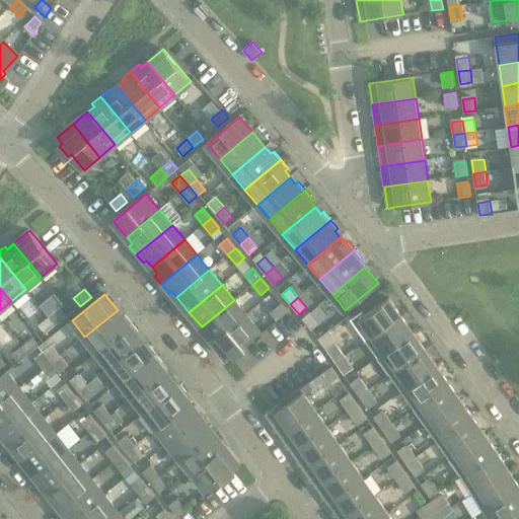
[(351,319),(366,341),(401,315),(389,298),(365,315),(362,311),(351,319)]
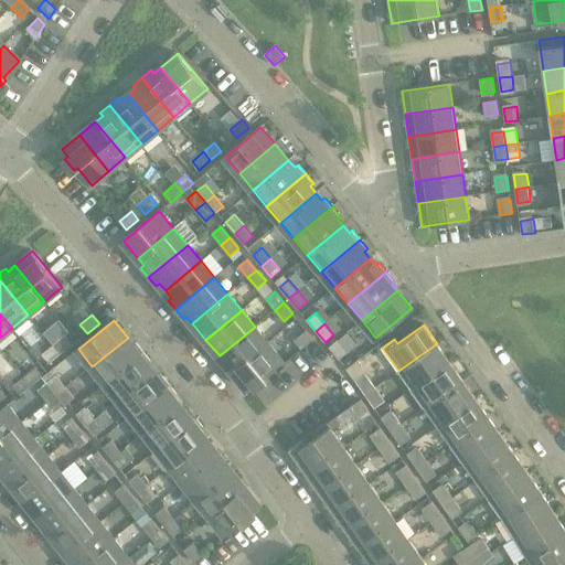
[(255,327),(220,355),(233,372),(268,342),(255,327)]
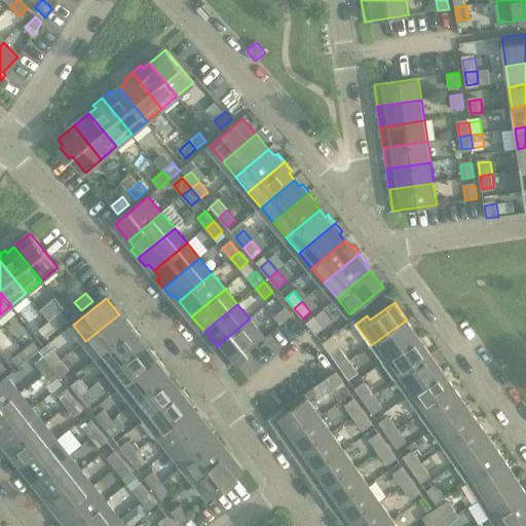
[(274,316),(282,325),(293,315),(286,307),(274,316)]
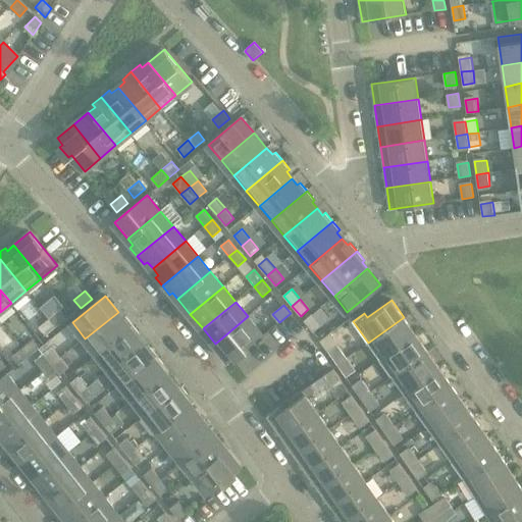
[(321,308),(313,314),(316,318),(322,325),(330,318),(321,308)]
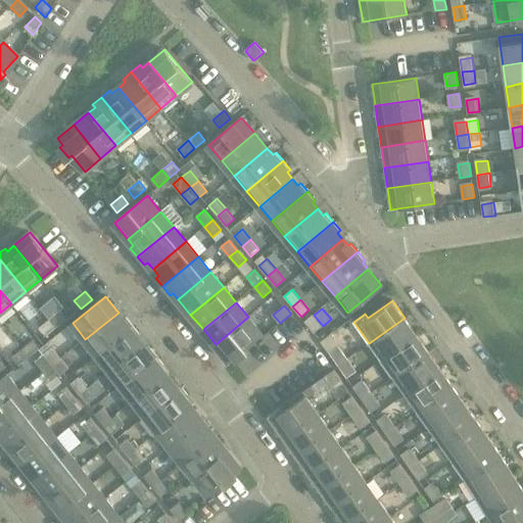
[(60,311),(50,319),(56,328),(66,320),(60,311)]
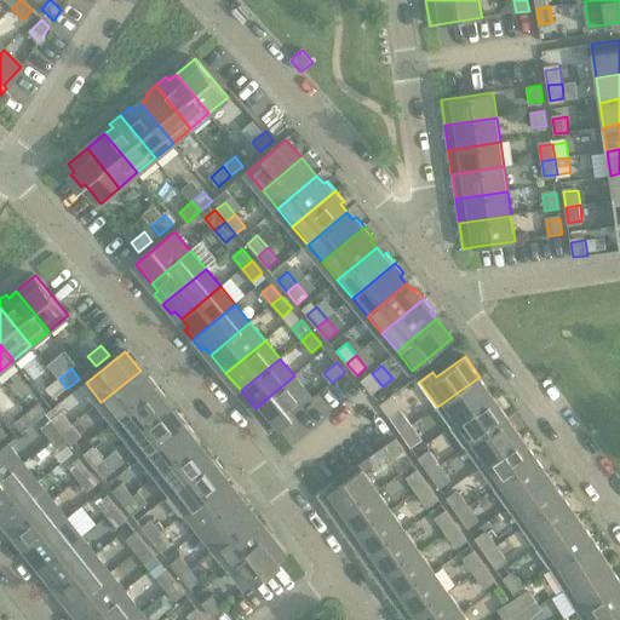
[(141,371),(101,402),(115,420),(159,385),(150,375),(147,378),(141,371)]
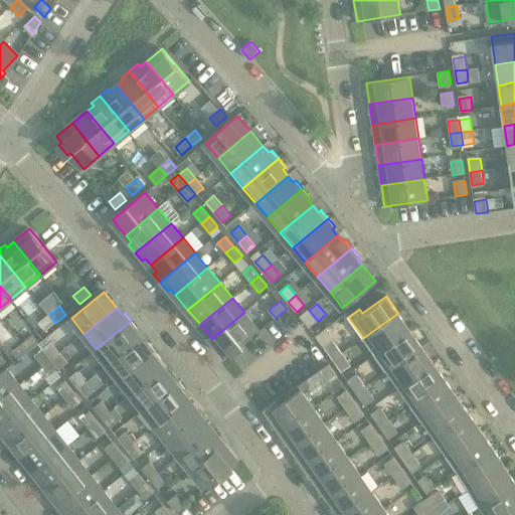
[(308,310),(301,316),(310,327),(318,321),(312,314),(309,310),(308,310)]
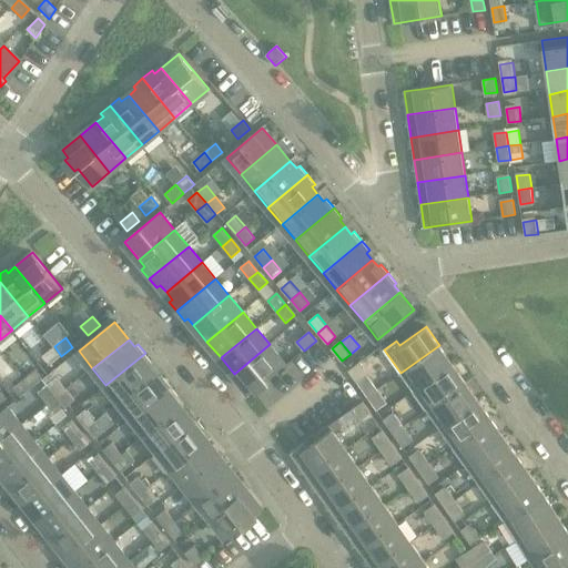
[(270,344),(234,374),(249,392),(255,386),(257,388),(270,379),(266,376),(284,362),(270,344)]
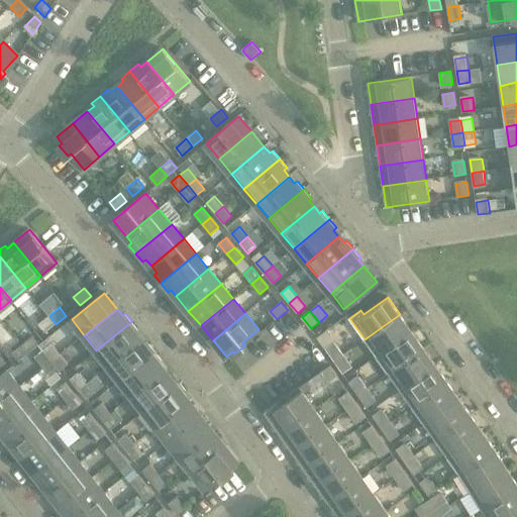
[(400,314),(365,339),(377,356),(412,331),(400,314)]
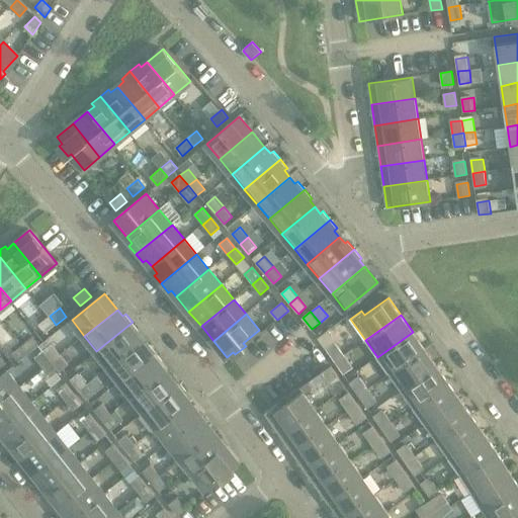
[(56,325),(50,316),(38,325),(46,333),(56,325)]
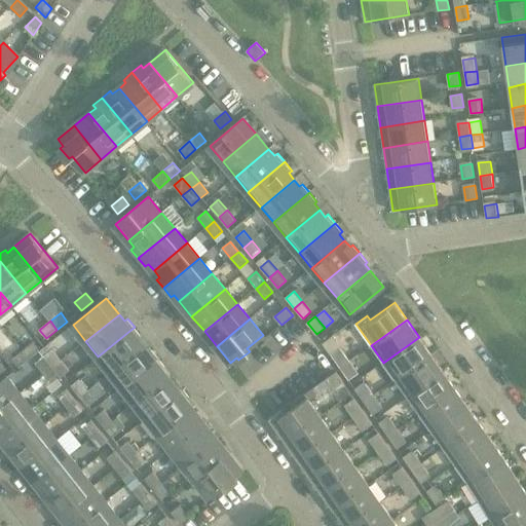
[(135,327),(98,357),(110,372),(144,345),(139,338),(142,336),(135,327)]
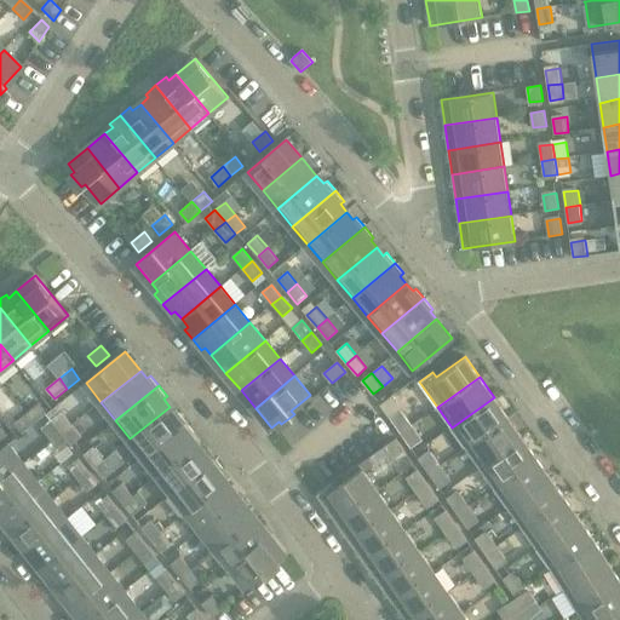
[(494,397),(452,428),(465,448),(509,418),(494,397)]
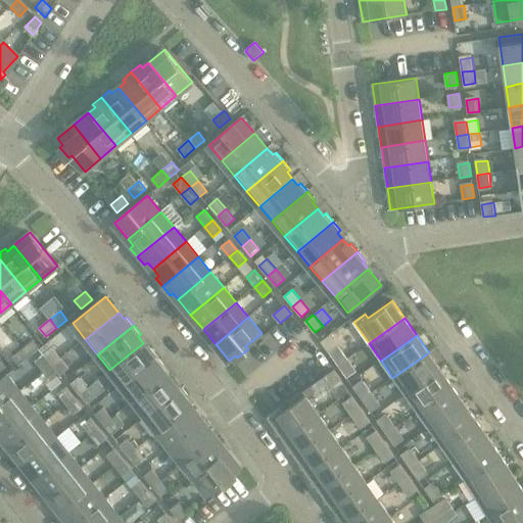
[(33,340),(22,348),(30,357),(40,348),(33,340)]
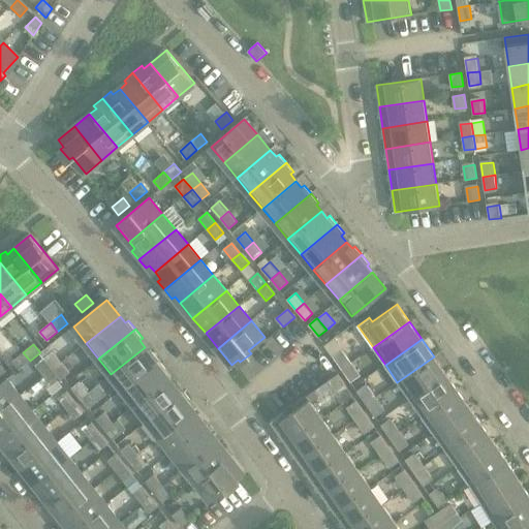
[(145,347),(111,374),(123,390),(160,361),(153,351),(150,353),(145,347)]
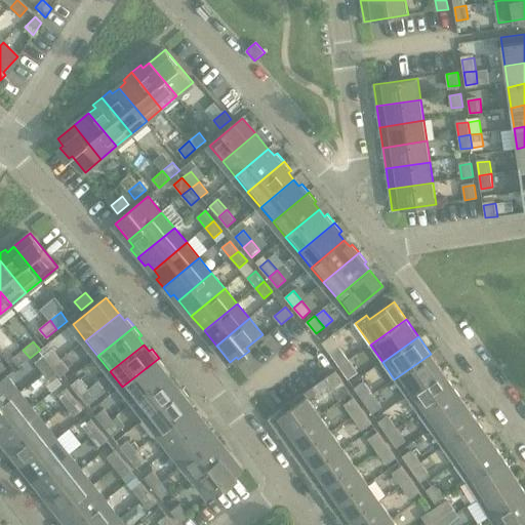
[(53,349),(44,356),(52,366),(62,359),(53,349)]
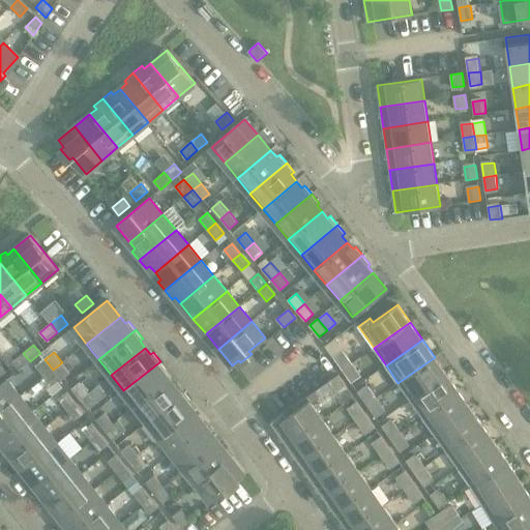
[(345,352),(335,359),(343,370),(352,363),(345,352)]
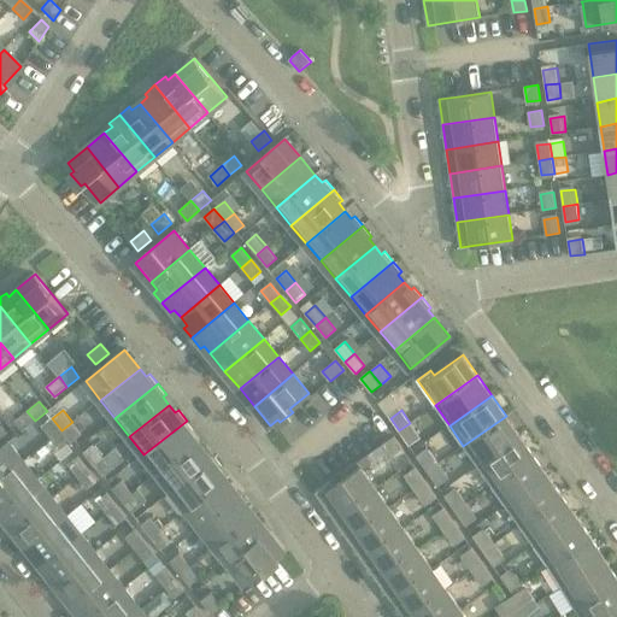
[(35,421),(27,411),(15,421),(23,430),(35,421)]
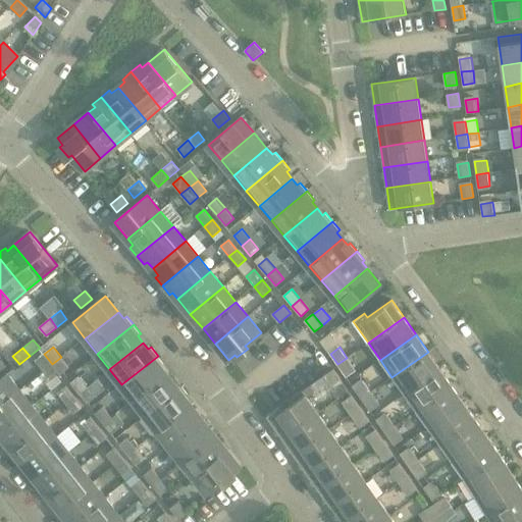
[(428,352),(392,377),(404,394),(440,368),(428,352)]
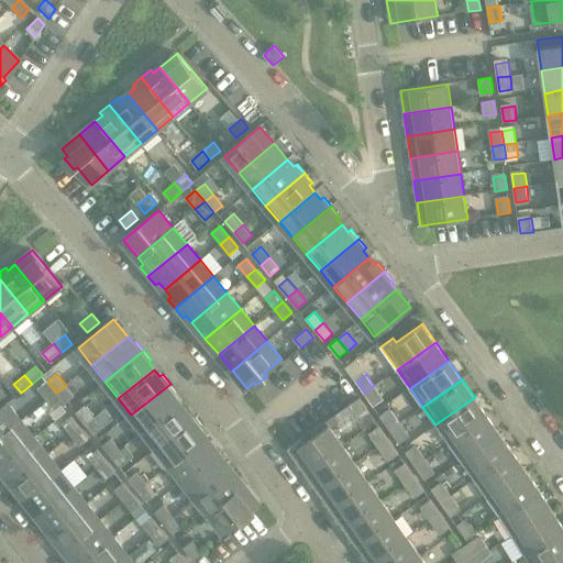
[(39,388),(47,400),(56,393),(47,382),(39,388)]
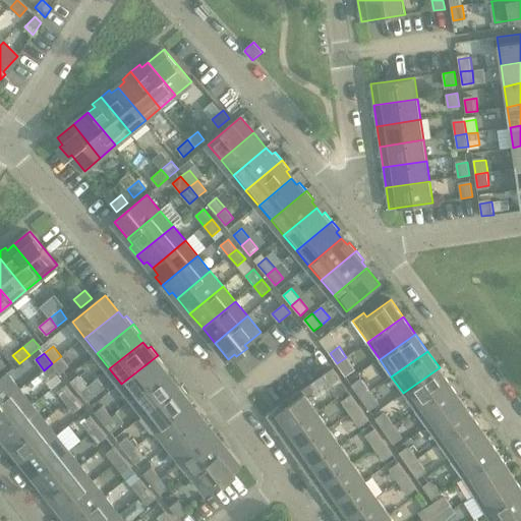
[(158,355),(121,384),(133,399),(167,372),(162,365),(165,363),(158,355)]
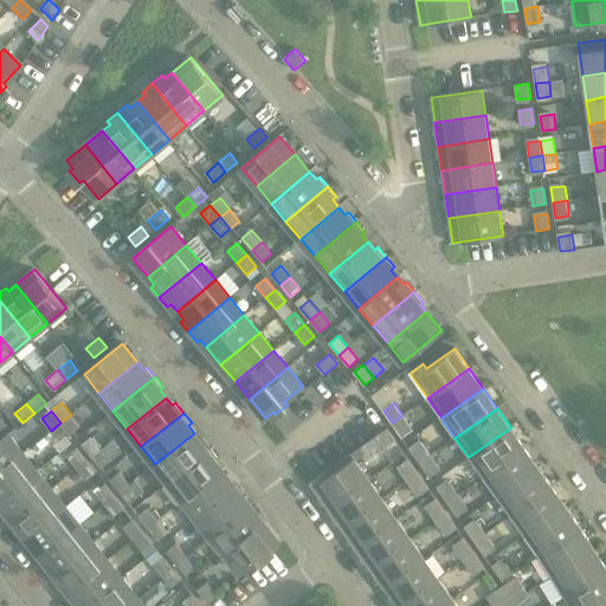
[(71,414),(60,423),(70,434),(81,427),(71,414)]
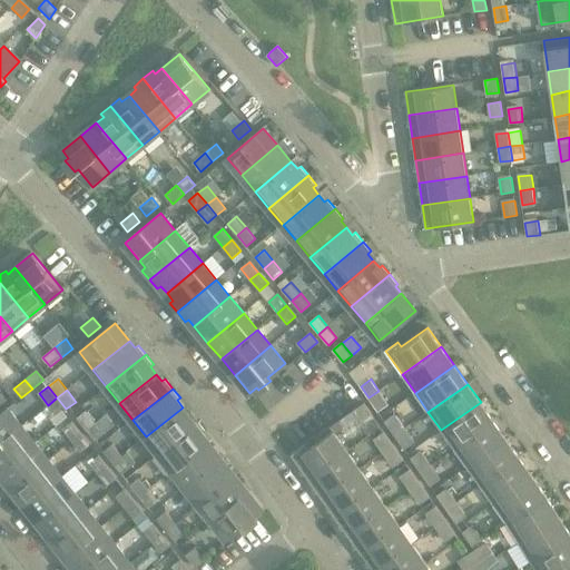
[(379,391),(369,397),(376,410),(387,402),(379,391)]
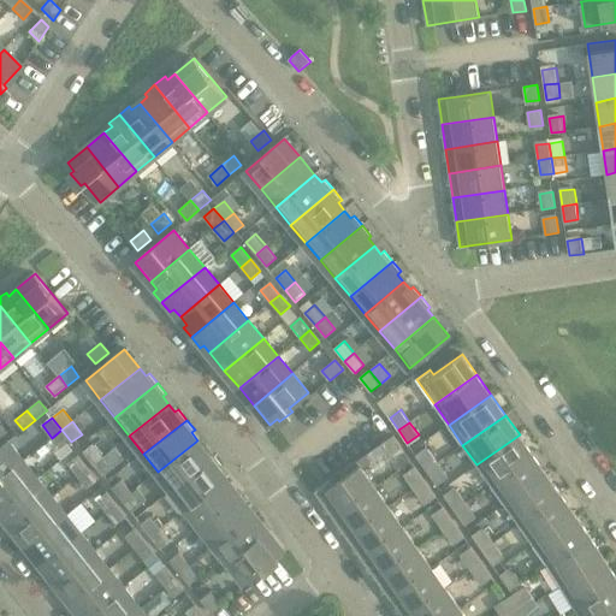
[(61,430),(52,438),(61,450),(71,442),(61,430)]
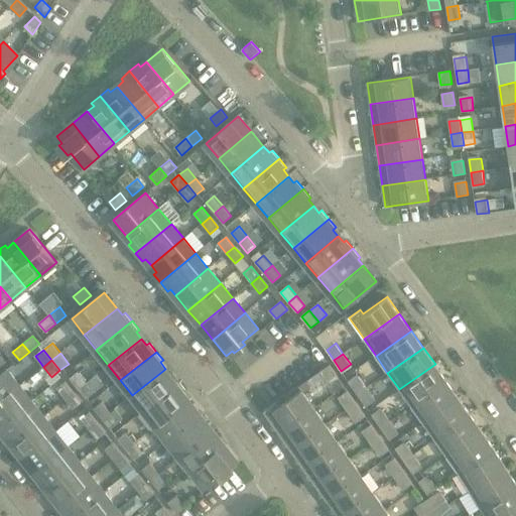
[(435,364),(399,389),(411,406),(446,381),(435,364)]
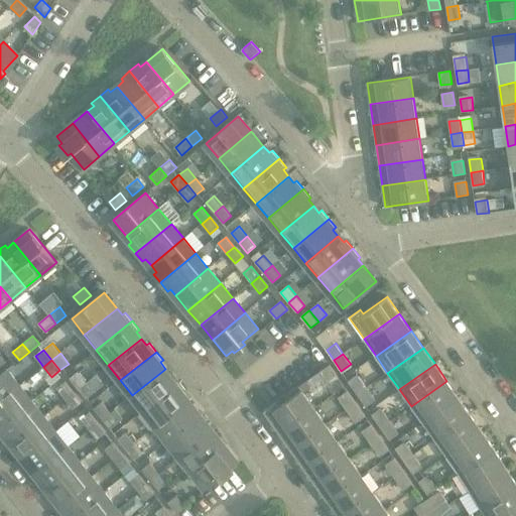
[(330,365),(320,372),(326,379),(328,382),(337,376),(330,365)]
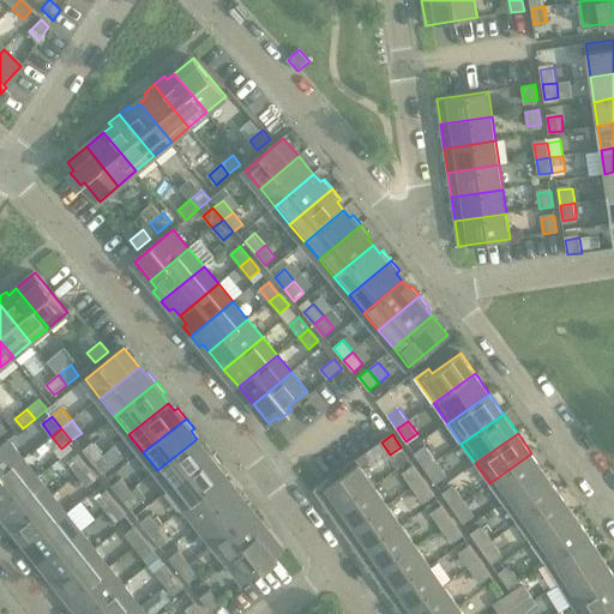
[(0,446),(0,476),(24,458),(8,439),(0,446)]
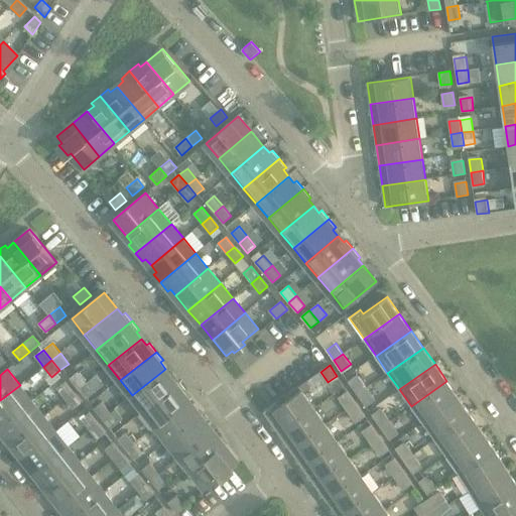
[(165,369),(132,395),(144,410),(180,382),(173,373),(170,375),(165,369)]
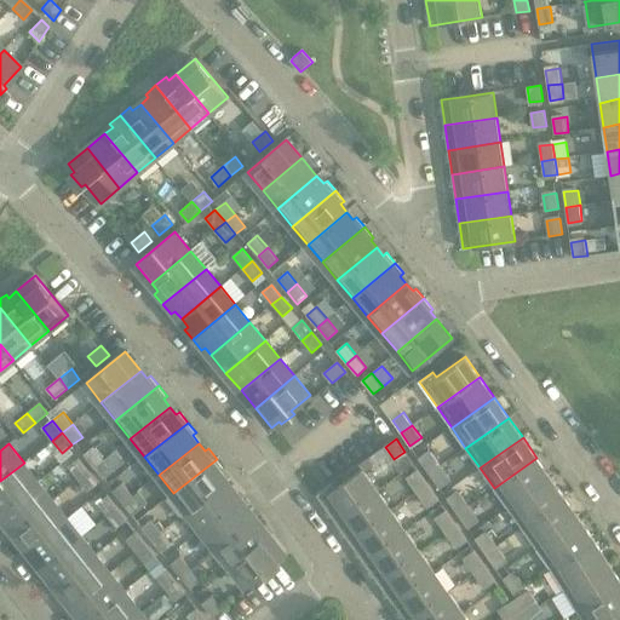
[(85,454),(95,466),(104,459),(95,447),(85,454)]
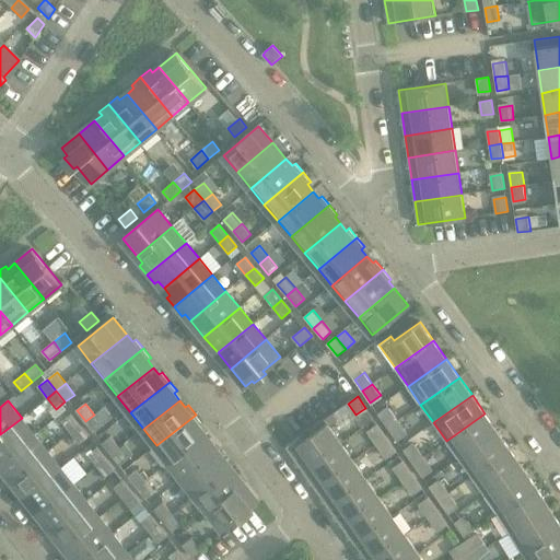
[(348,404),(324,420),(327,424),(328,423),(330,427),(353,411),(348,404)]
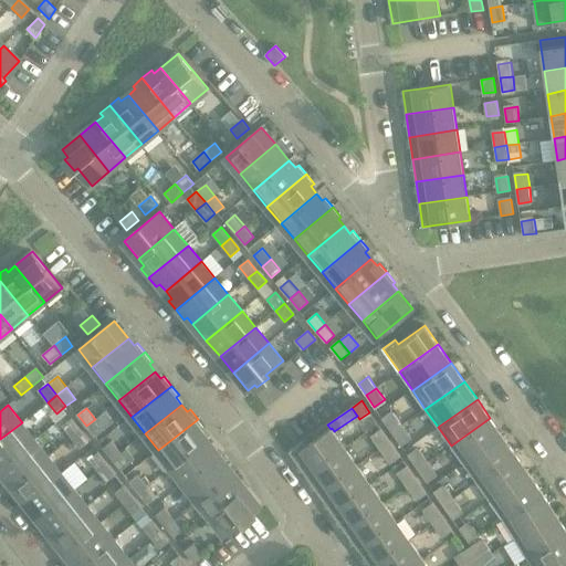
[(384,420),(392,432),(402,425),(395,413),(384,420)]
